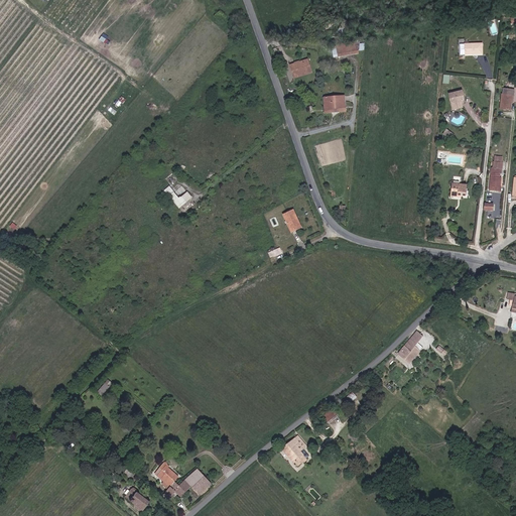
[(474,51),(474,40),(456,41),(457,52),(474,51)]
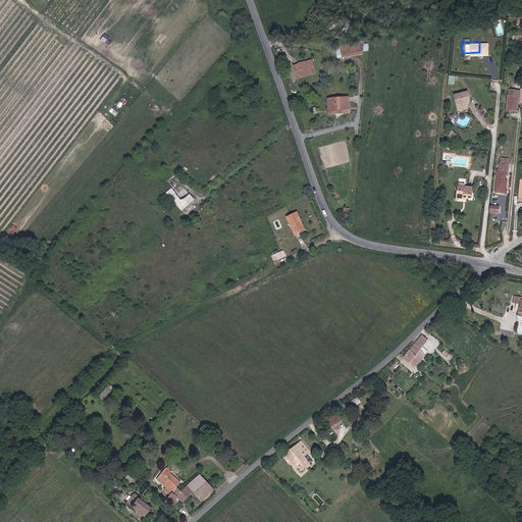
[(359,42),(337,46),(340,57),(361,53),(359,42)]
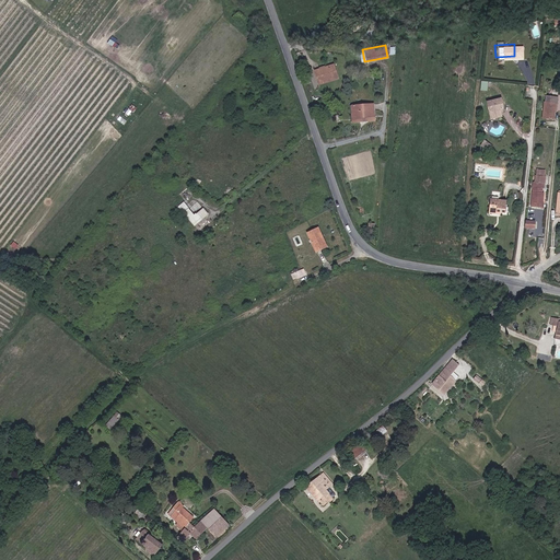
[(321,83),(339,77),(336,65),(316,71),(321,83)]
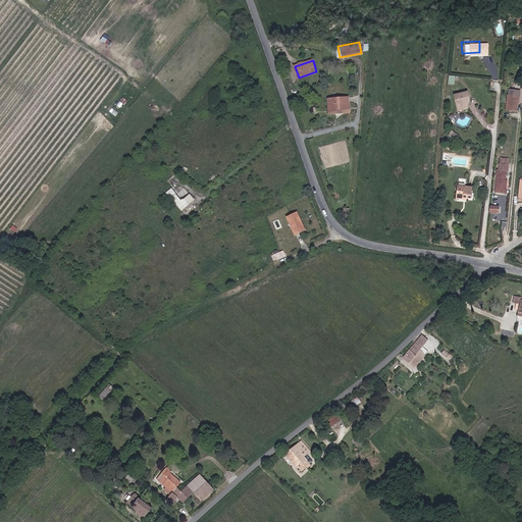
[(521,97),(521,91),(509,90),(508,110),(518,111),(519,97),(521,97)]
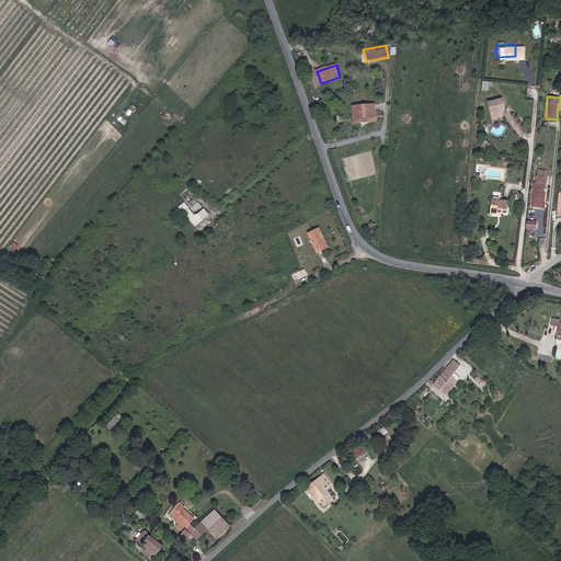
[(493,116),(503,113),(503,112),(506,111),(503,99),(490,103),(493,116)]
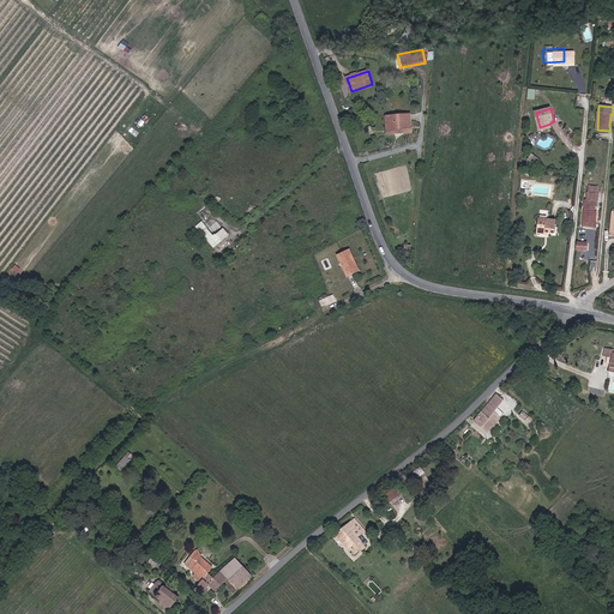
[(387,130),(413,127),(411,114),(386,116),(387,130)]
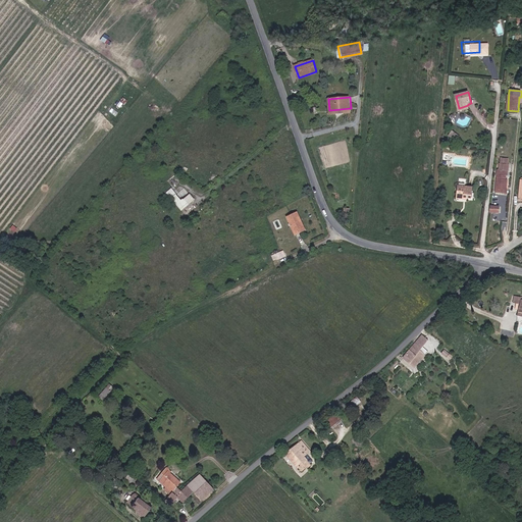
[(509,170),(510,164),(501,163),(501,167),(499,166),(496,191),(506,192),(508,178),(506,177),(507,170),(509,170)]
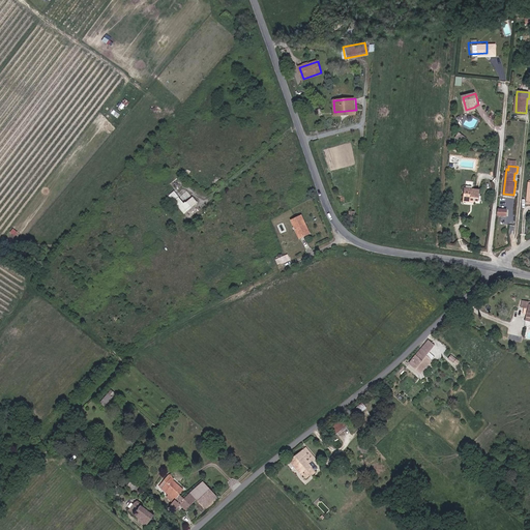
[(480,200),(481,189),(465,187),(464,199),(480,200)]
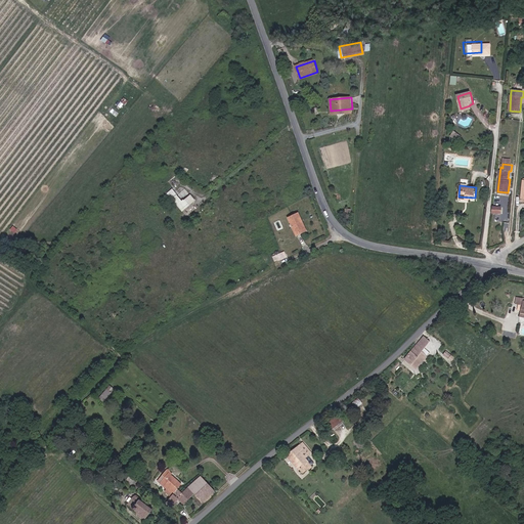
[(166,192),(171,199),(175,194),(171,189),(166,192)]
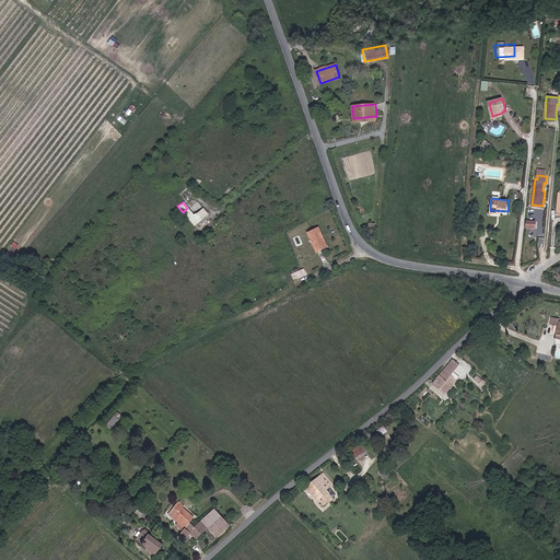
[(195,225),(210,212),(205,207),(197,213),(196,212),(193,214),(187,208),(183,212),(195,225)]
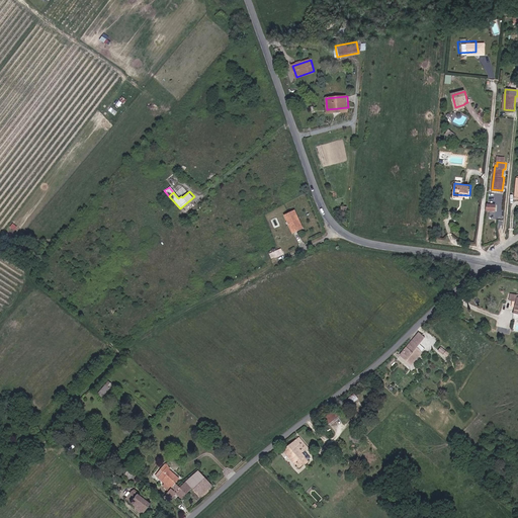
[(348,218),(349,210),(341,209),(340,217),(348,218)]
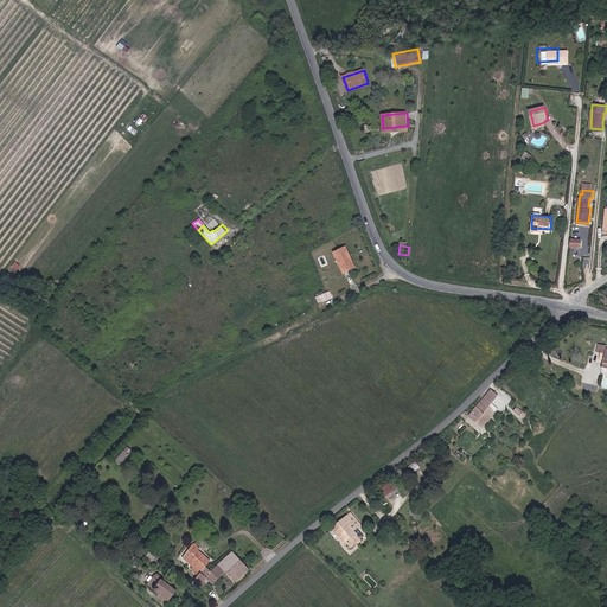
[(351,256),(346,247),(334,251),(344,273),(353,268),(349,257),(351,256)]
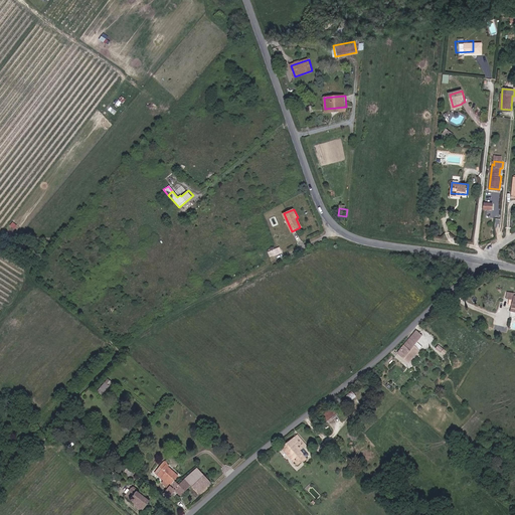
[(271,258),(283,252),(281,246),(268,251),(271,258)]
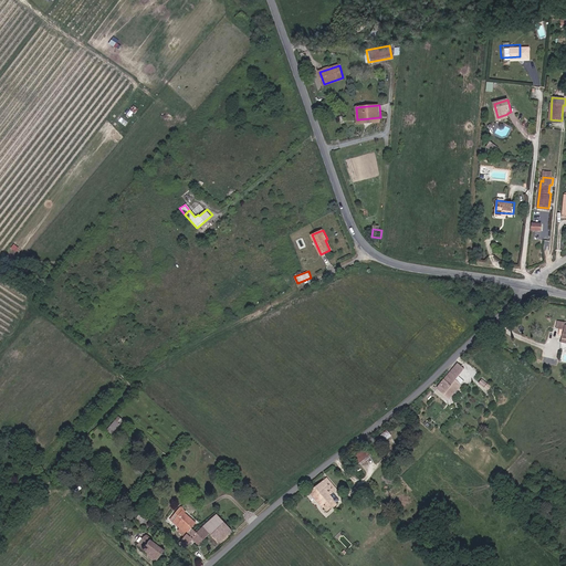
[(457,377),(464,368),(459,363),(437,385),(451,398),(464,385),(457,377)]
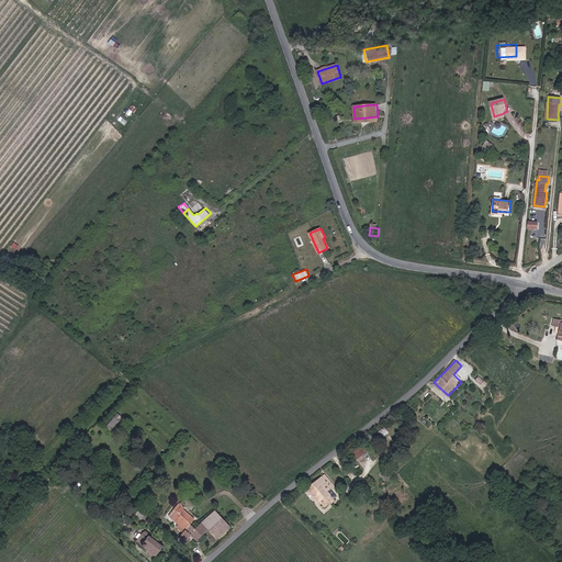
[(478,378),(475,382),(485,386),(487,382),(478,378)]
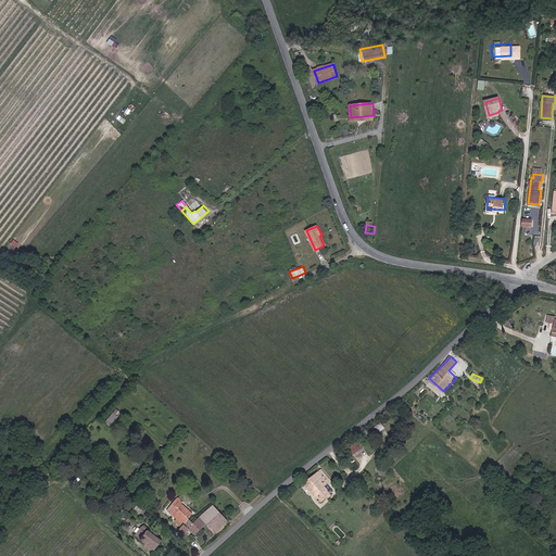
[(105,421),(110,426),(122,413),(117,408),(105,421)]
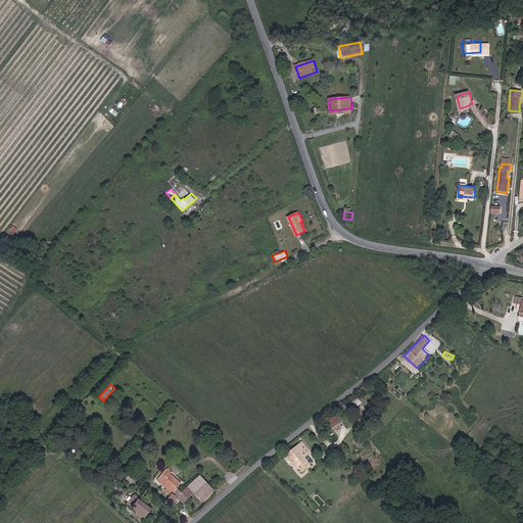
[(350,402),(354,409),(363,402),(358,396),(350,402)]
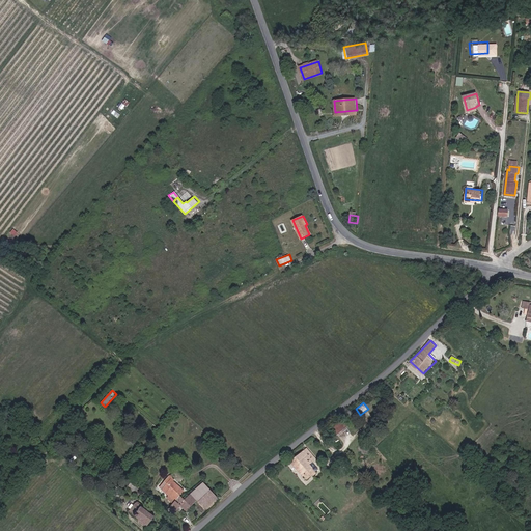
[(329,429),(336,439),(350,427),(343,419),(329,429)]
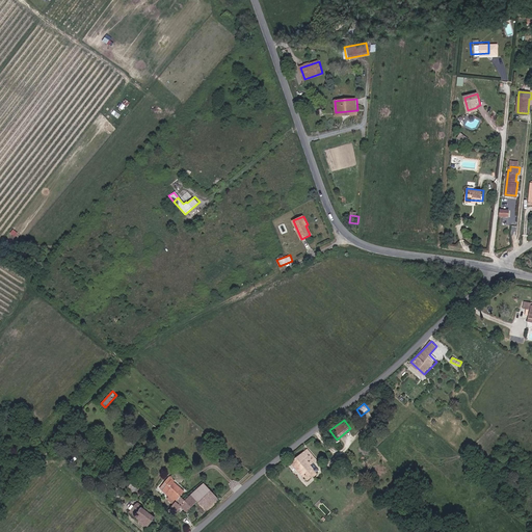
[(306,477),(308,479),(314,474),(311,472),(314,470),(311,466),(315,462),(312,458),(316,455),(309,447),(291,463),(304,478),(306,477)]
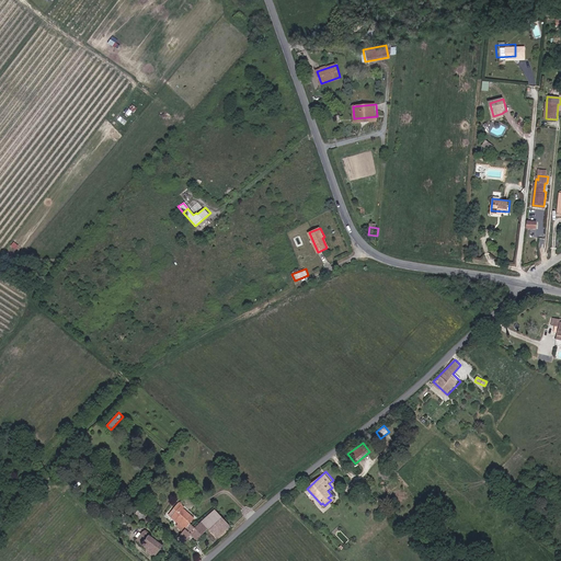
[(184,531),(192,524),(196,519),(180,503),(169,514),(179,524),(178,526),(184,531)]
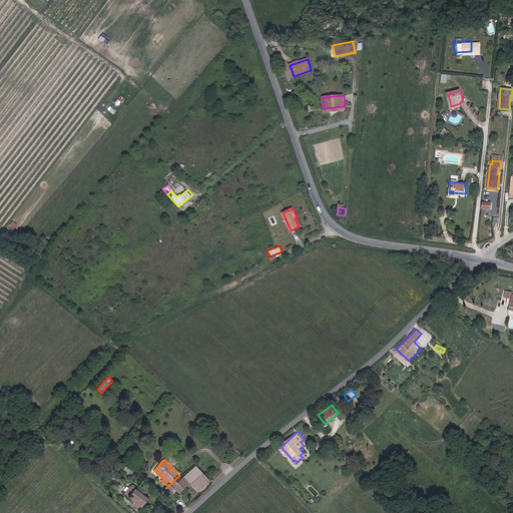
[(190,484),(199,493),(212,480),(197,465),(184,478),(190,484)]
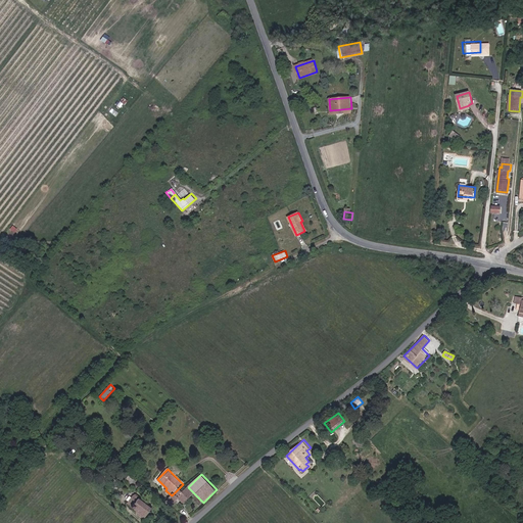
[(183,492),(179,488),(172,495),(168,500),(173,505),(177,500),(183,506),(194,493),(188,487),(183,492)]
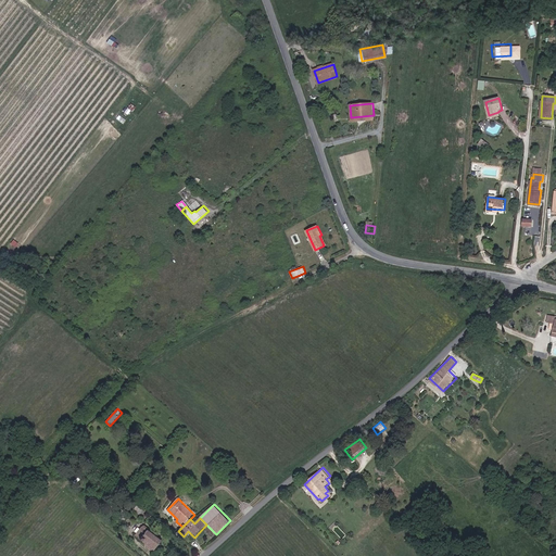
[(164,542),(149,530),(142,538),(147,542),(150,539),(160,547),(164,542)]
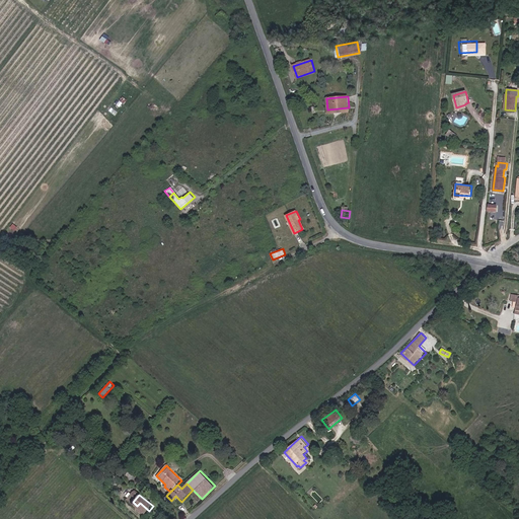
[(140,503),(137,506),(147,514),(149,511),(140,503)]
